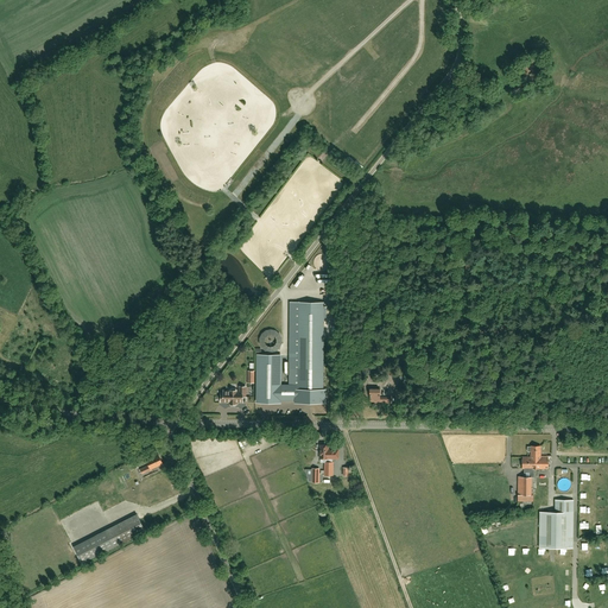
[(318,399),(320,401),(325,401),(325,390),(323,390),(323,303),(290,302),(290,385),(280,385),(280,356),(258,355),(257,403),(280,403),(280,400),(295,400),(295,401),(301,401),(303,399),(304,399),(305,400),(306,401),(309,401),(310,401),(312,401),(314,401),(315,400),(317,399),(318,399)]
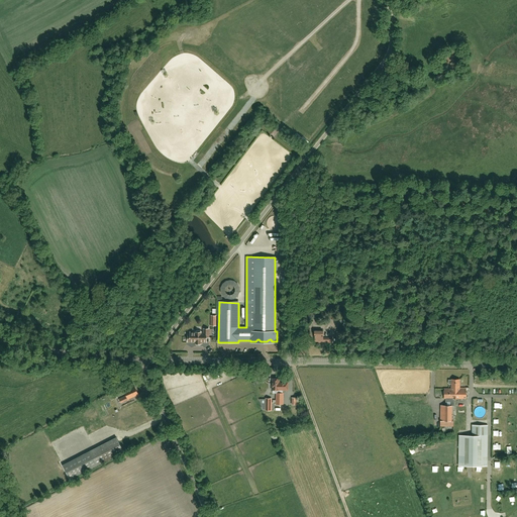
[(222,296),(237,299),(241,283),(225,280),(222,296)]
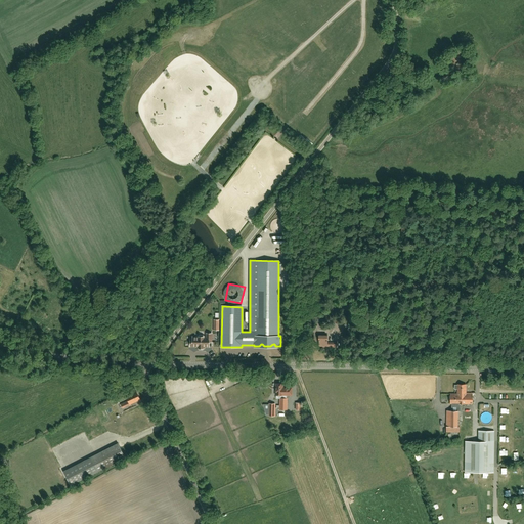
[(369,303),(363,305),(367,325),(374,324),(369,303)]
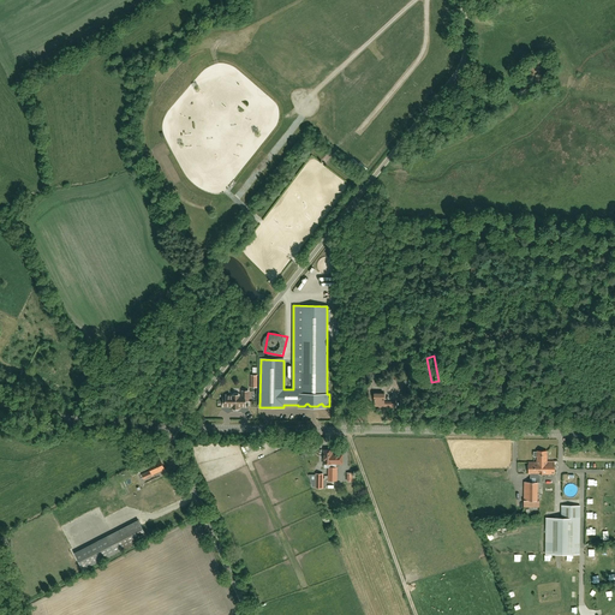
[(243,392),(243,395),(239,395),(239,394),(233,393),(232,395),(226,395),(226,398),(224,398),(224,406),(232,406),(232,408),(239,408),(239,406),(245,406),(245,401),(249,401),(249,392),(243,392)]
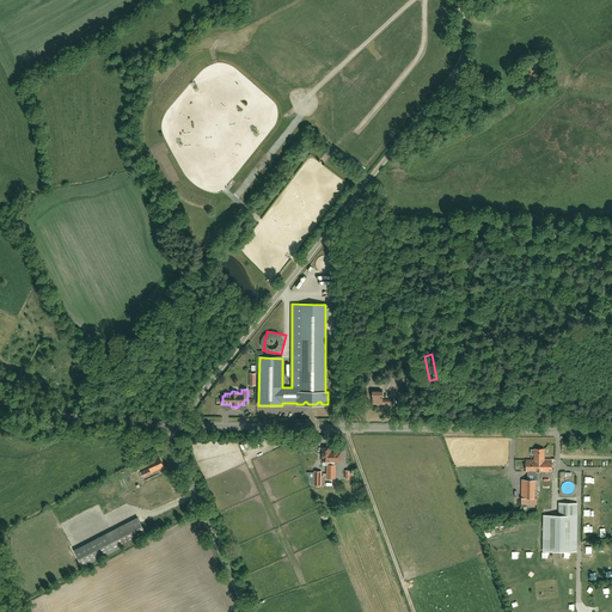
[(393,405),(393,401),(383,401),(383,392),(373,392),(373,404),(381,404),(381,405),(393,405)]
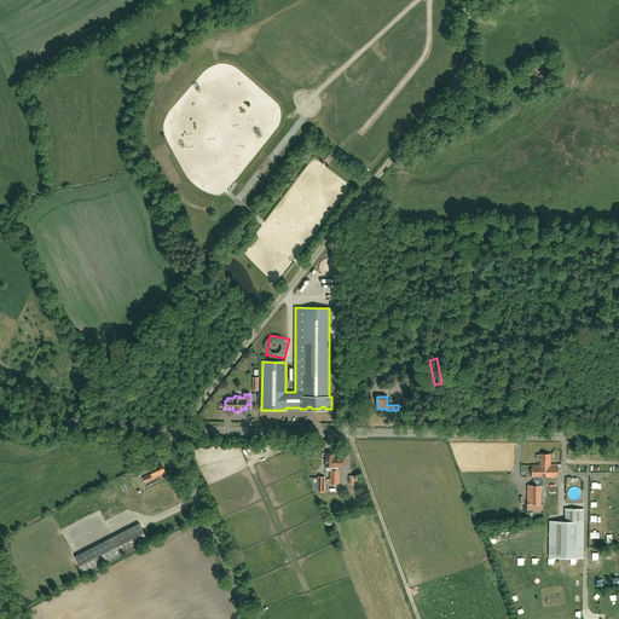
[(334,467),(334,462),(336,462),(336,457),(334,457),(334,453),(325,453),(325,467),(331,467),(331,470),(330,470),(330,484),(339,484),(340,470),(336,470),(336,467),(334,467)]
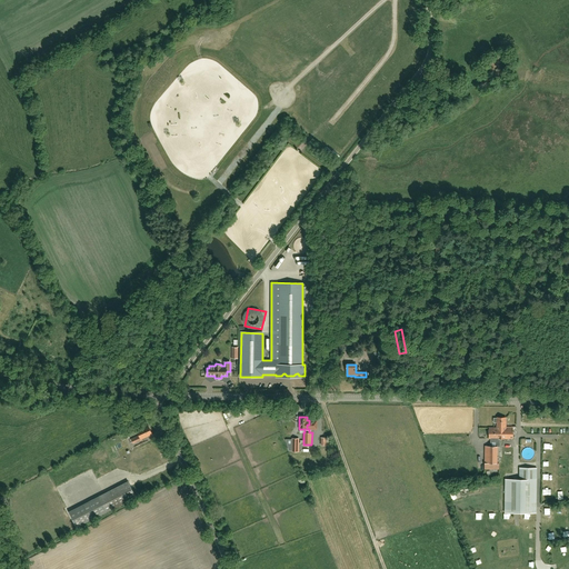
[(497,422),(497,428),(500,428),(500,438),(513,439),(513,428),(506,428),(506,418),(497,417),(497,418),(493,418),(493,422),(497,422)]
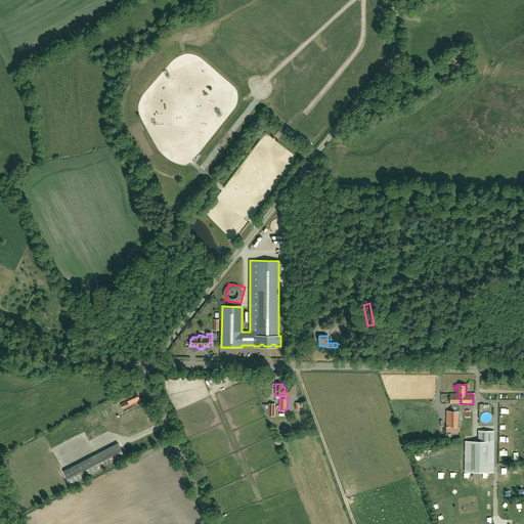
[(130,404),(140,399),(136,391),(126,396),(128,401),(121,404),(123,408),(130,405),(130,404)]
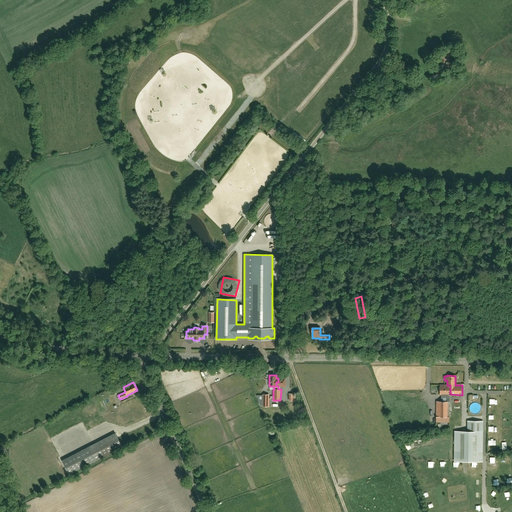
[(111,394),(121,389),(119,385),(109,390),(111,394)]
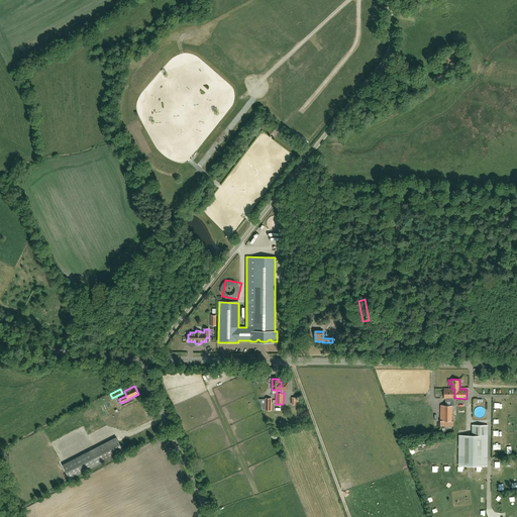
[(451,389),(444,389),(444,398),(445,398),(445,402),(454,403),(454,398),(454,389),(451,389)]
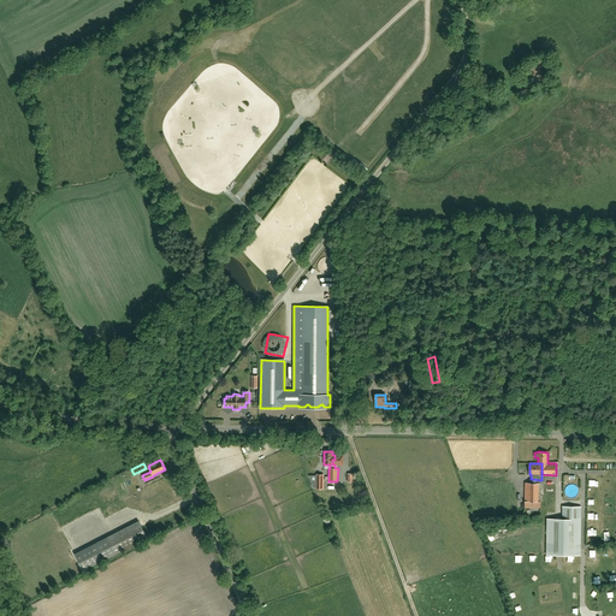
[(581,499),(581,474),(569,474),(569,499),(581,499)]
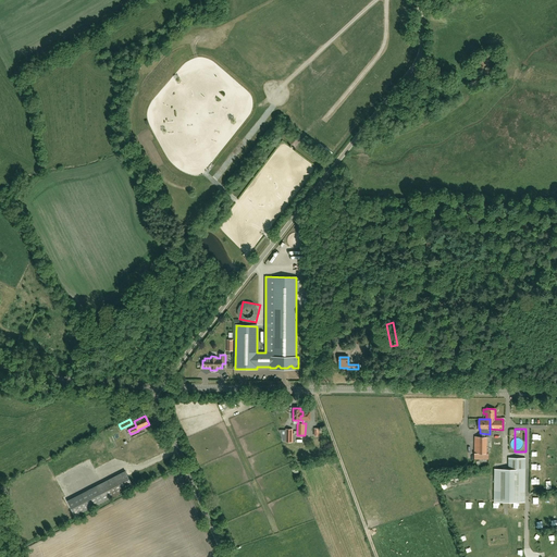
[(531,430),(530,483),(546,484),(547,430),(531,430)]
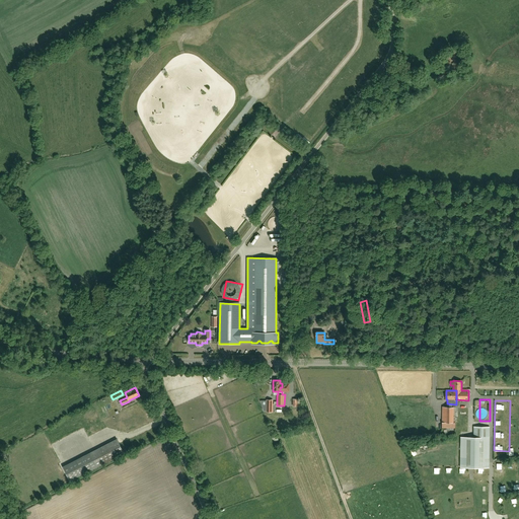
[(455,423),(454,423),(454,406),(442,406),(442,428),(455,428),(455,423)]
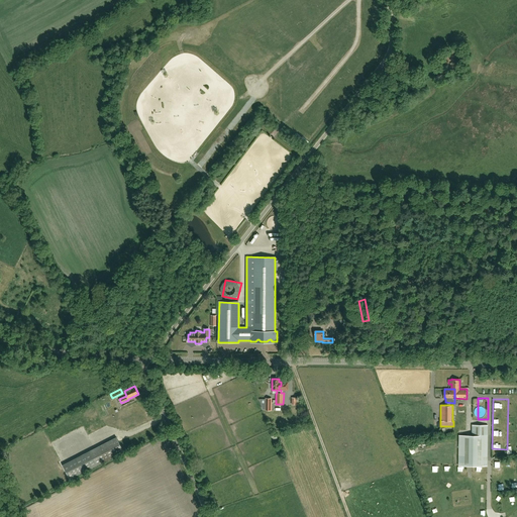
[(488,425),(473,425),(472,435),(459,435),(458,467),(487,467),(488,425)]
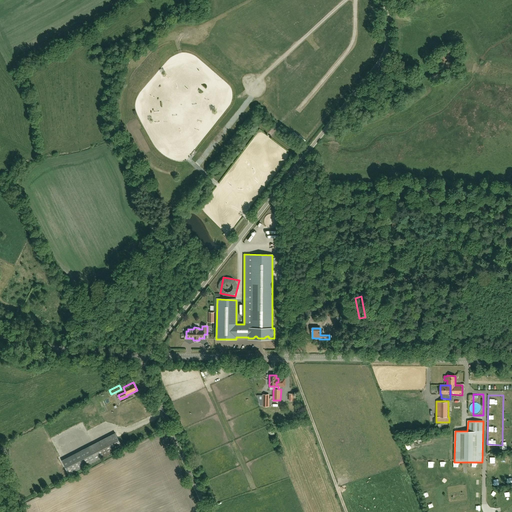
[(116,433),(89,447),(62,461),(69,474),(123,446),(116,433)]
